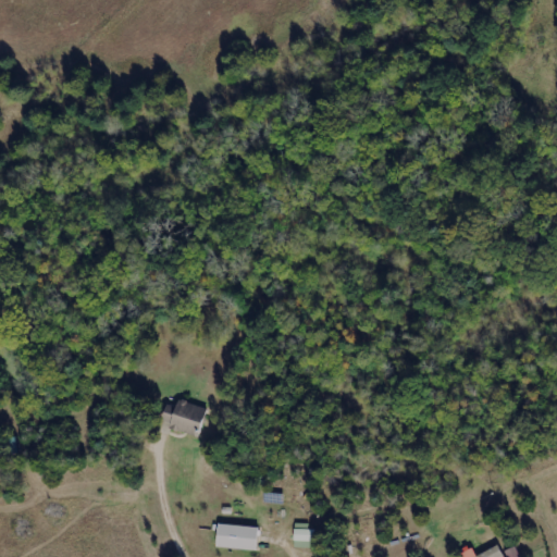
[(173,409),(166,406),(159,422),(194,438),(207,411),(178,398),(173,409)]
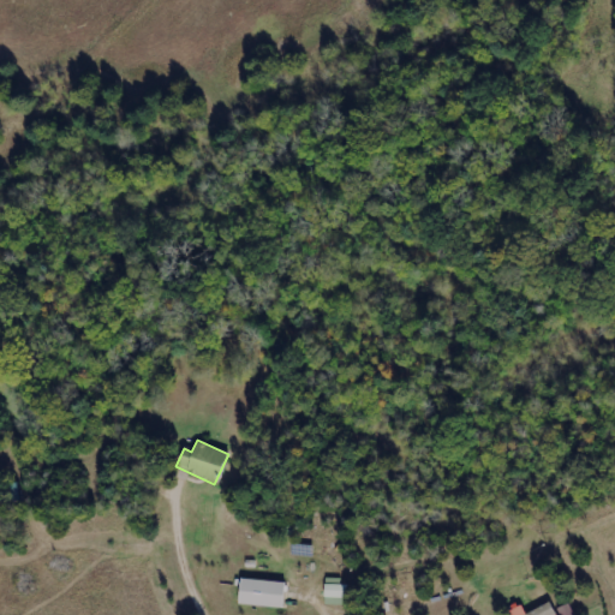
[(236,604),(280,610),(284,584),(239,578),(236,604)]
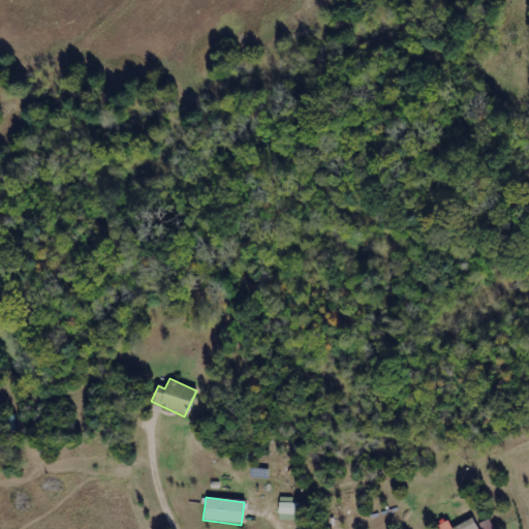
[(296,521),(296,503),(278,503),(278,520),(296,521)]
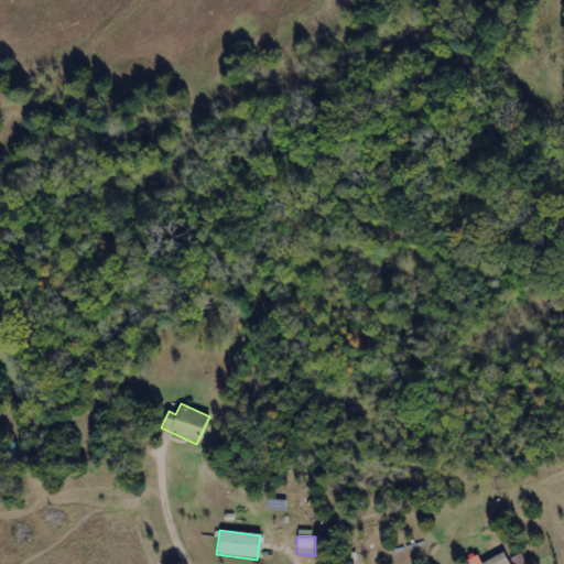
[(480,563),(476,554),(463,560),(464,563),(507,563),(502,553),(480,563)]
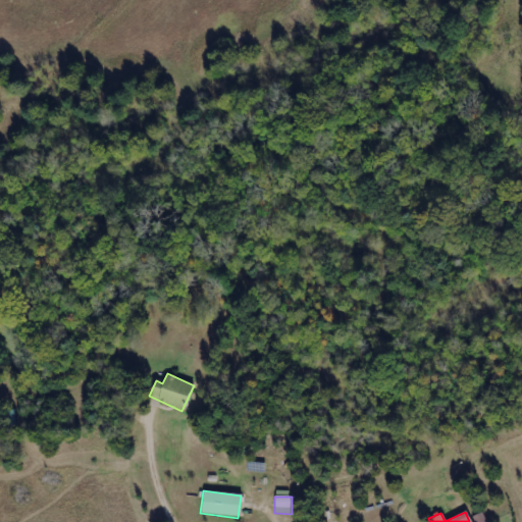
[(485,521),(482,513),(470,518),(471,521),(485,521)]
